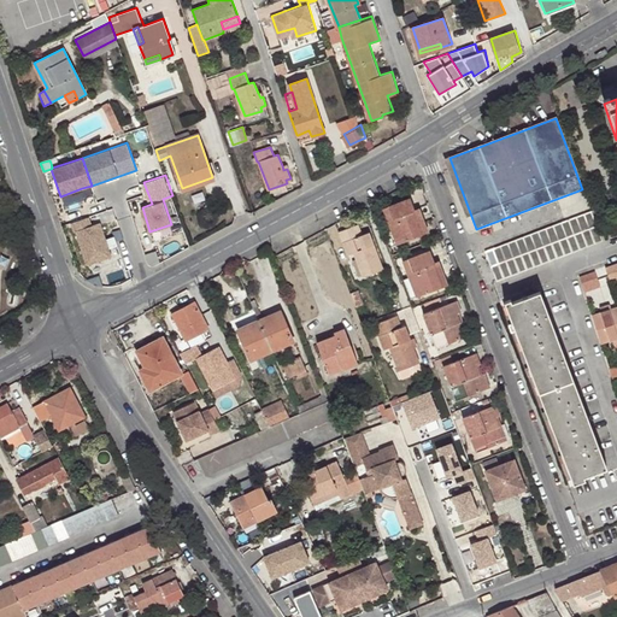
[(82,188),(60,197),(63,204),(84,197),(82,188)]
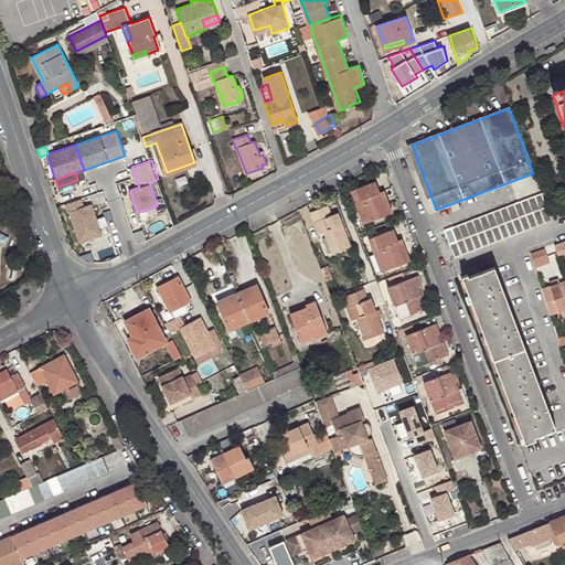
[(364,224),(393,214),(384,191),(381,192),(377,182),(352,192),(364,224)]
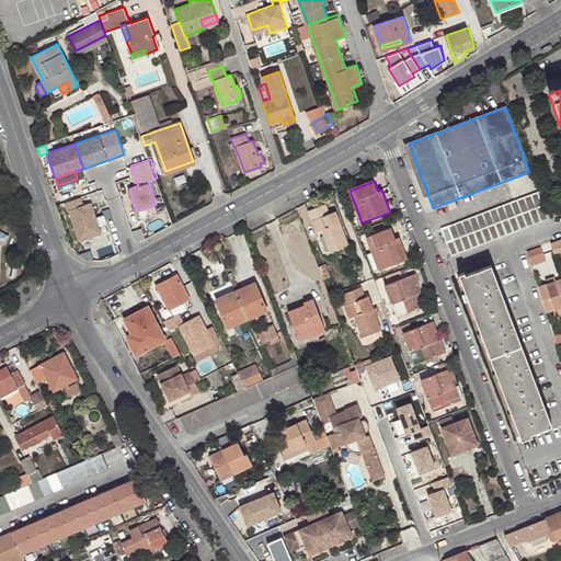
[(538,193),(442,229),(451,256),(548,220),(538,193)]
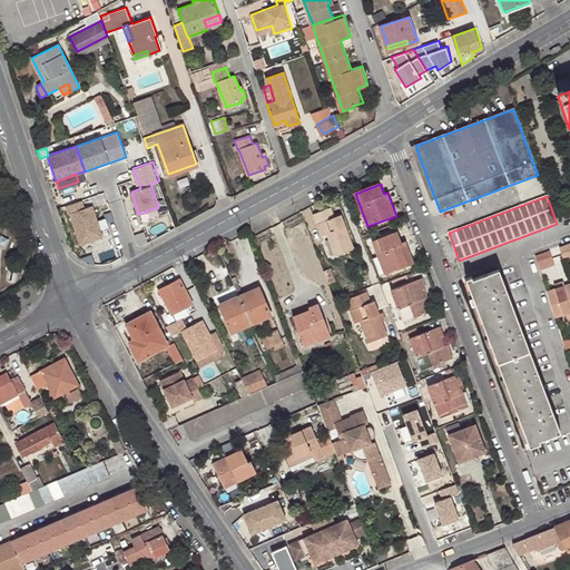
[(82,199),(66,204),(68,212),(71,210),(81,242),(104,235),(94,204),(85,206),(82,199)]
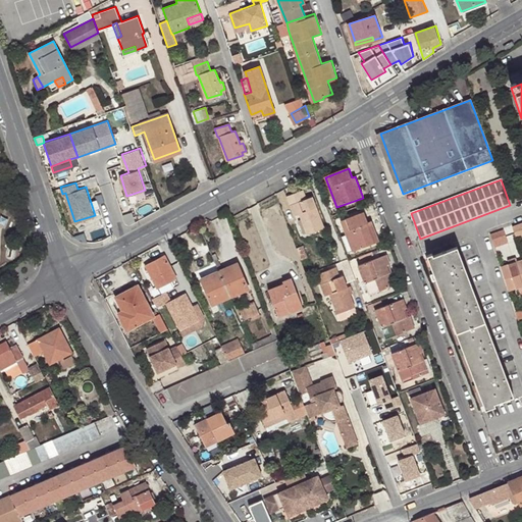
[(294,205),(299,217),(299,216),(307,236),(325,228),(313,198),(309,200),(306,190),(288,197),(291,206),(294,205)]
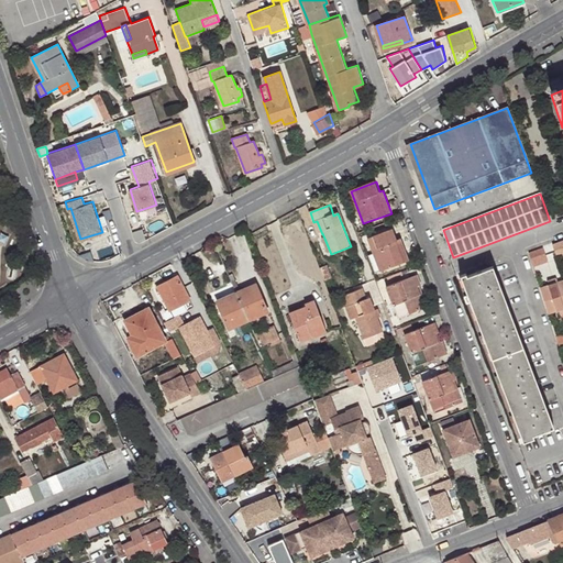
[(374,253),(381,272),(409,261),(401,238),(398,240),(394,229),(368,239),(374,253)]
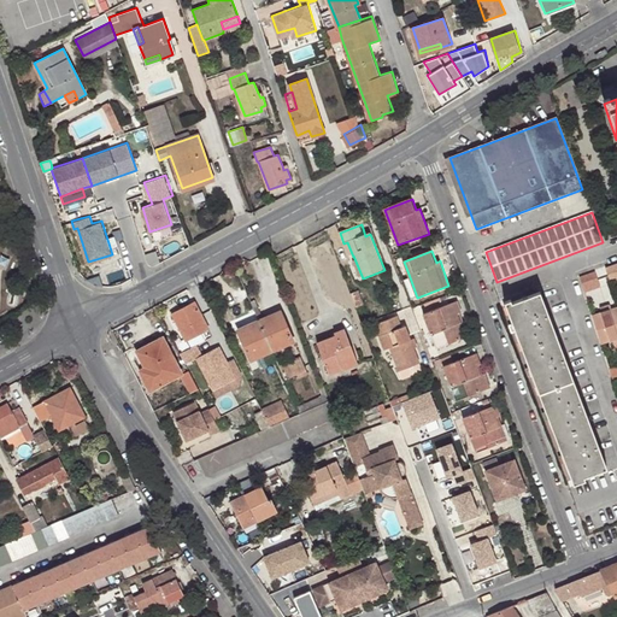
[(0,266),(5,269),(10,259),(1,256),(0,258),(0,266)]
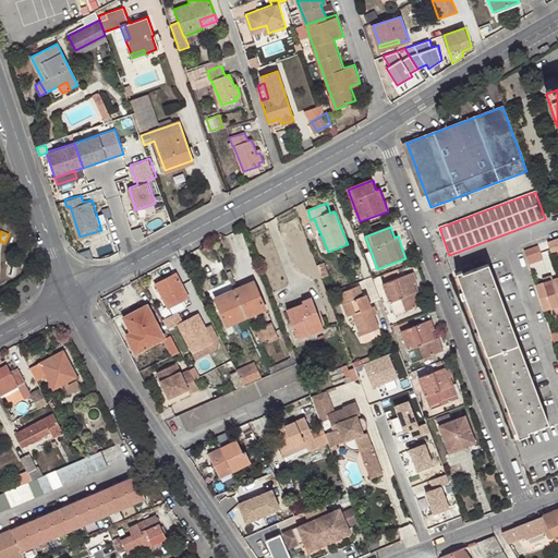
[(557,239),(548,242),(552,251),(557,247),(557,239)]
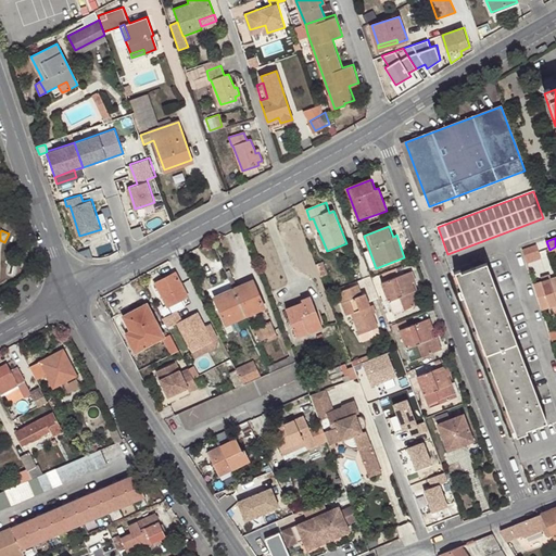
[(536,245),(522,250),(527,264),(542,258),(536,245)]
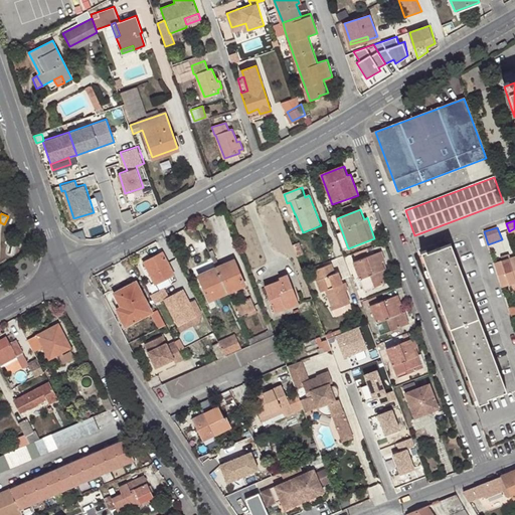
[(343,250),(348,248),(342,231),(337,233),(343,250)]
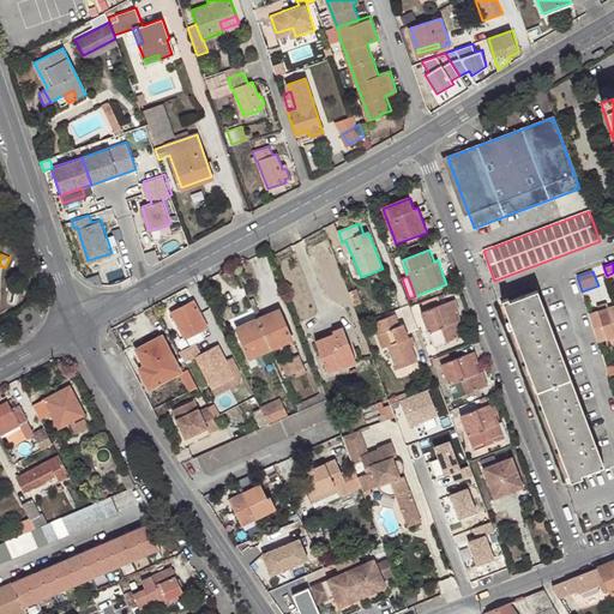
[(554,335),(537,292),(503,304),(519,348),(554,335)]
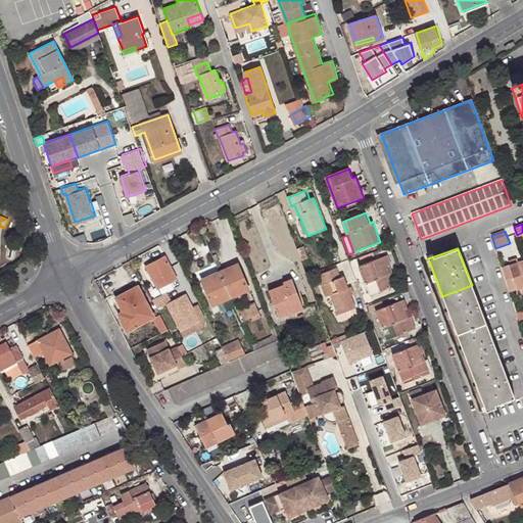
[(170,280),(176,277),(164,255),(146,265),(157,287),(158,286),(162,293),(167,291),(174,287),(170,280)]
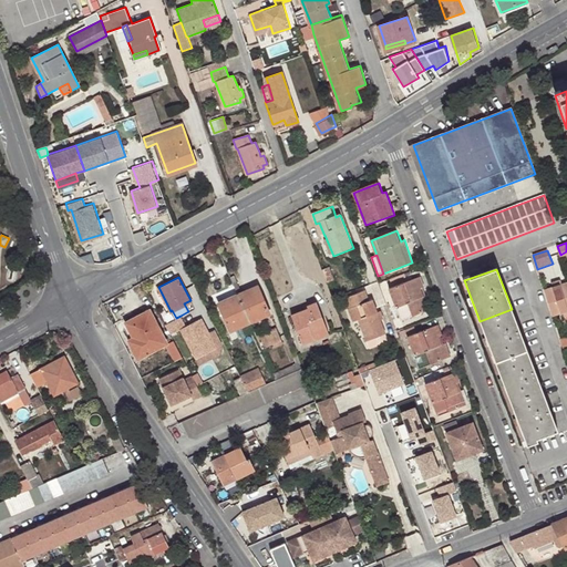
[(402,319),(431,309),(423,288),(425,287),(421,277),(390,288),(402,319)]
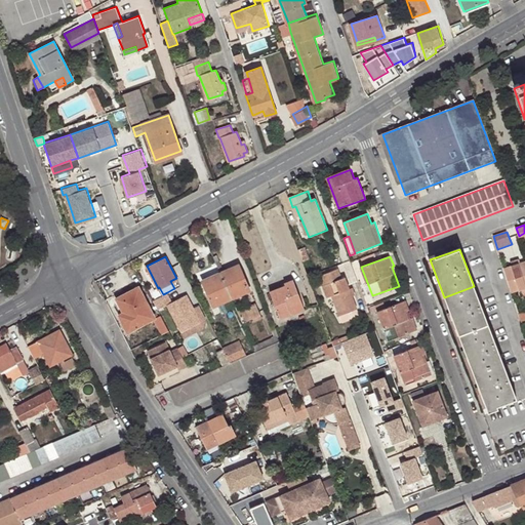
[(524,288),(524,260),(503,268),(512,293),(522,289),(524,288)]
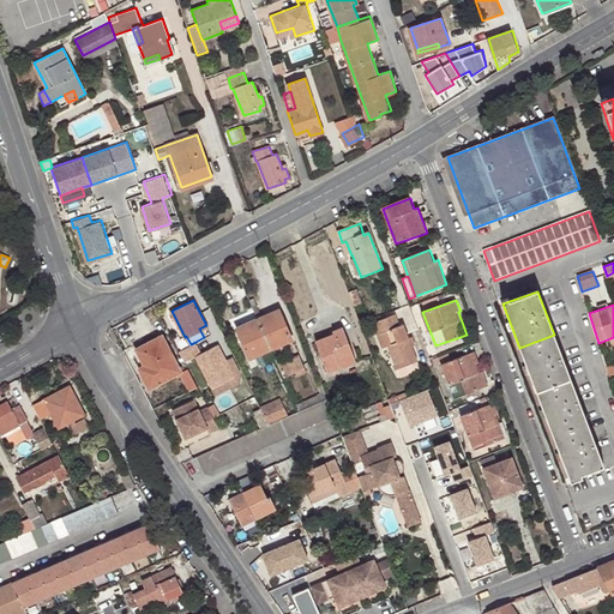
[(280,311),(258,320),(272,351),(294,341),(280,311)]
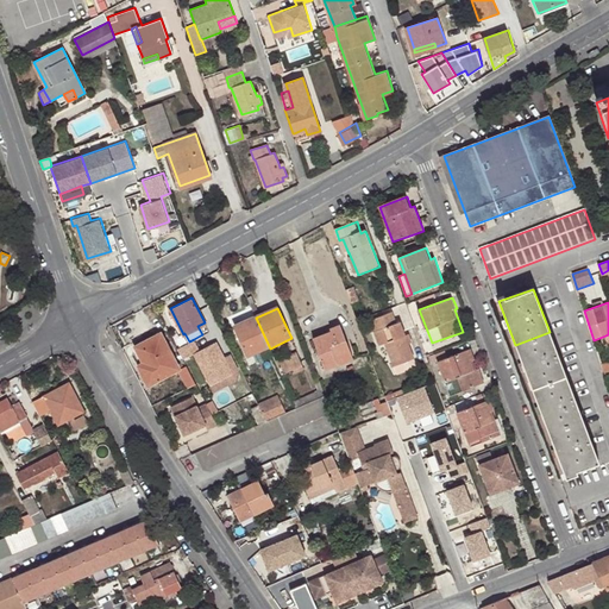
[(377,331),(383,345),(384,344),(393,366),(414,358),(401,322),(394,324),(390,313),(370,321),(374,332),(377,331)]
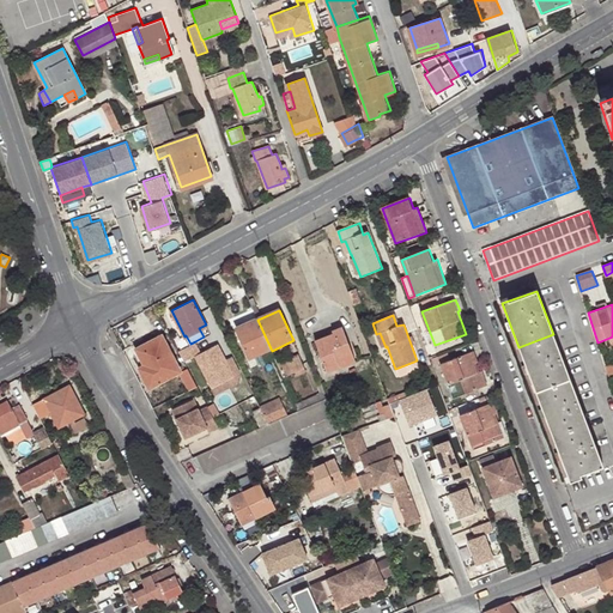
[(272,351),(258,320),(237,328),(250,359),(272,351)]
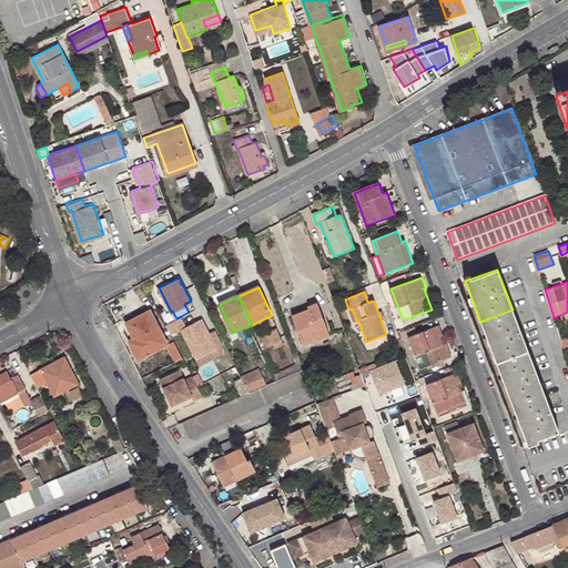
[(315,343),(330,336),(317,303),(308,306),(310,310),(293,315),(303,344),(314,340),(315,343)]
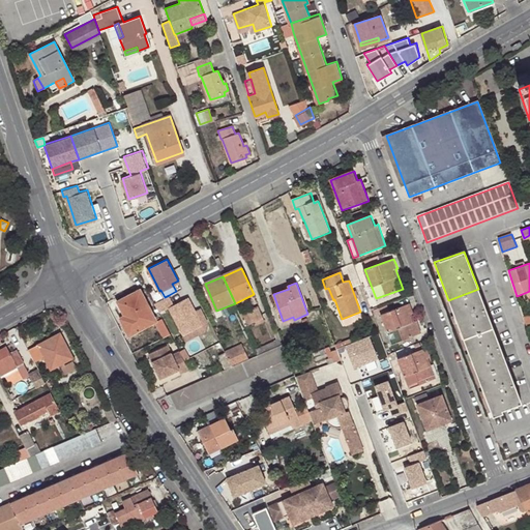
[(492,327),(478,289),(448,300),(463,337),(492,327)]
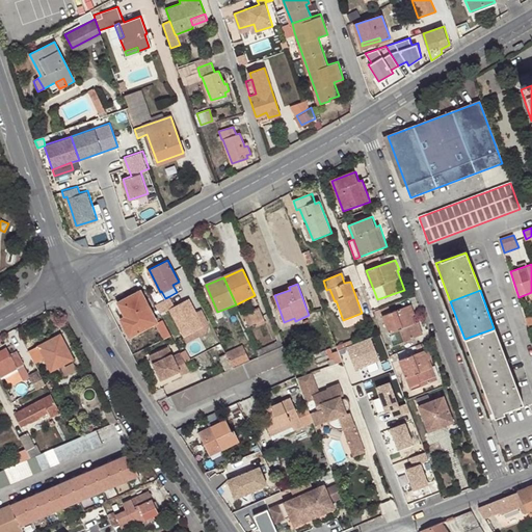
[(142,291),(118,303),(125,317),(128,315),(137,335),(159,324),(165,337),(170,334),(164,321),(159,323),(142,291)]
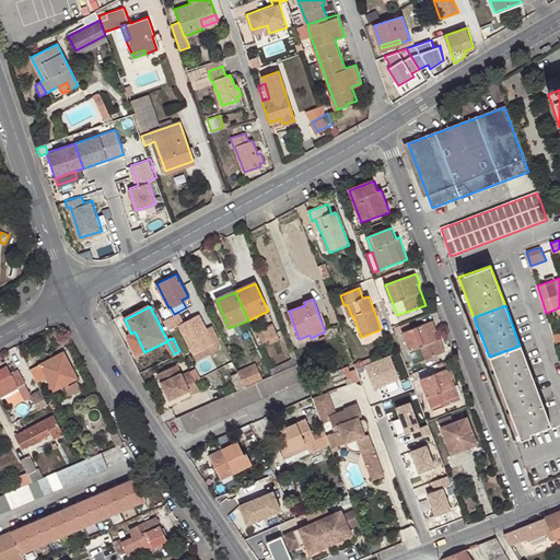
[(174,314),(164,319),(170,329),(178,325),(193,353),(213,342),(199,314),(183,322),(178,312),(174,314)]
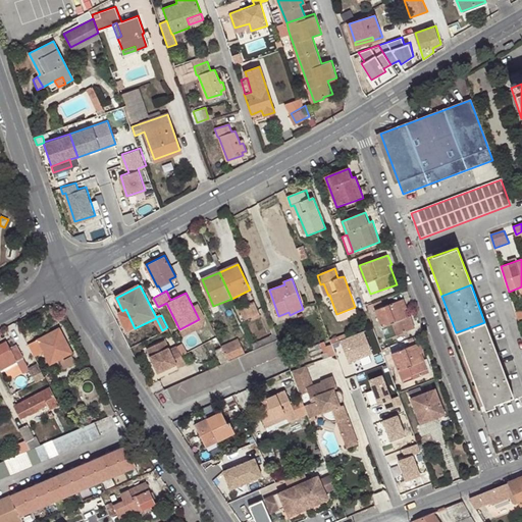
[(387,338),(416,328),(411,315),(409,316),(406,309),(409,308),(405,299),(376,310),(387,338)]
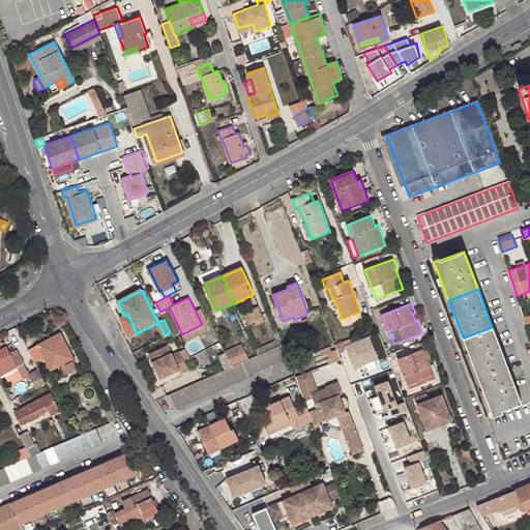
[(260,310),(241,319),(245,328),(264,320),(260,310)]
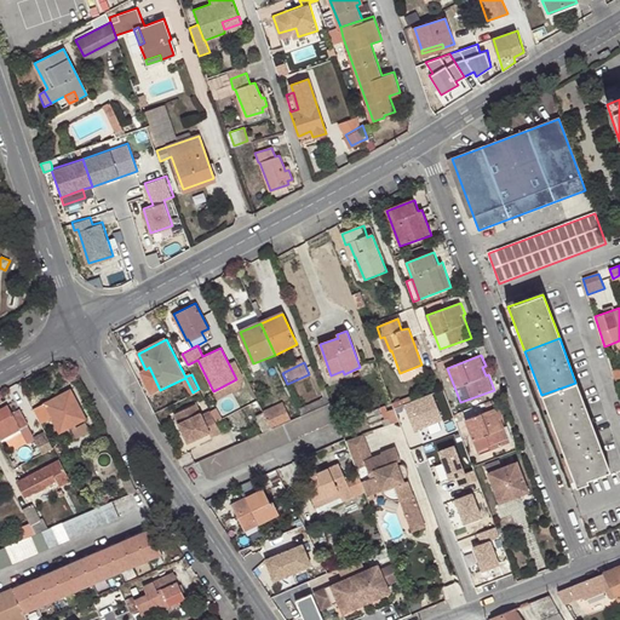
[(151,395),(160,390),(149,367),(145,369),(141,372),(151,395)]
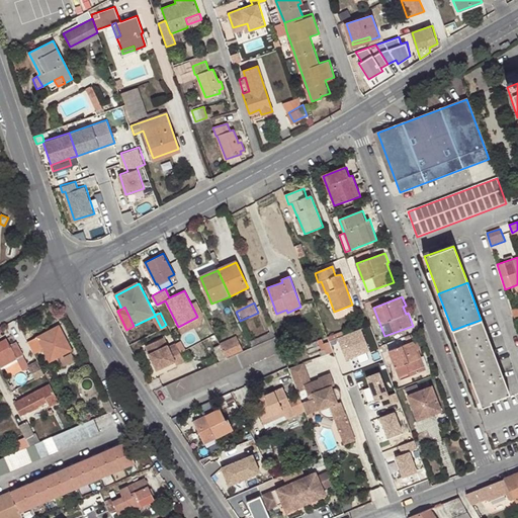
[(495,356),(481,320),(452,330),(466,367),(495,356)]
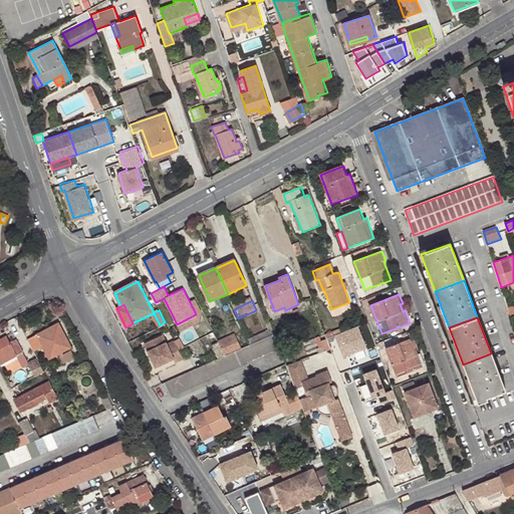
[(59,324),(29,339),(35,351),(44,347),(50,358),(71,348),(59,324)]
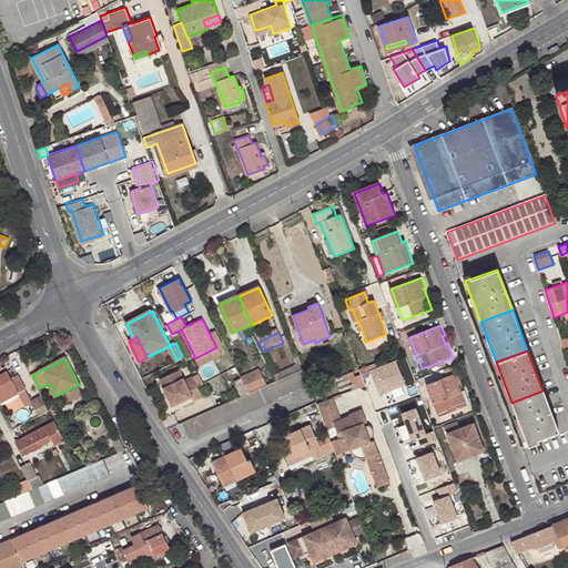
[(407,384),(397,359),(371,371),(381,394),(407,384)]
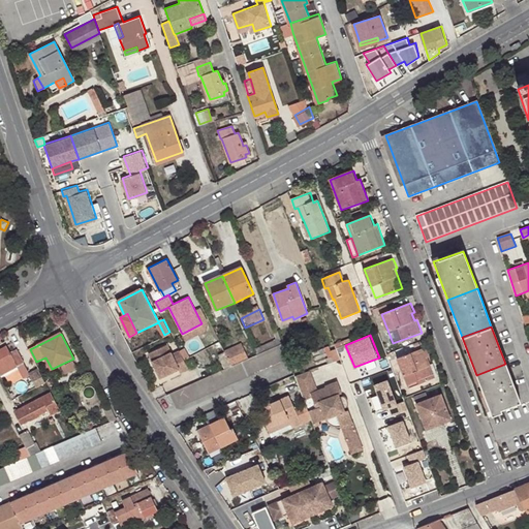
[(170,352),(166,342),(148,351),(151,360),(156,358),(158,362),(153,364),(157,371),(175,363),(177,367),(185,363),(178,349),(170,352)]
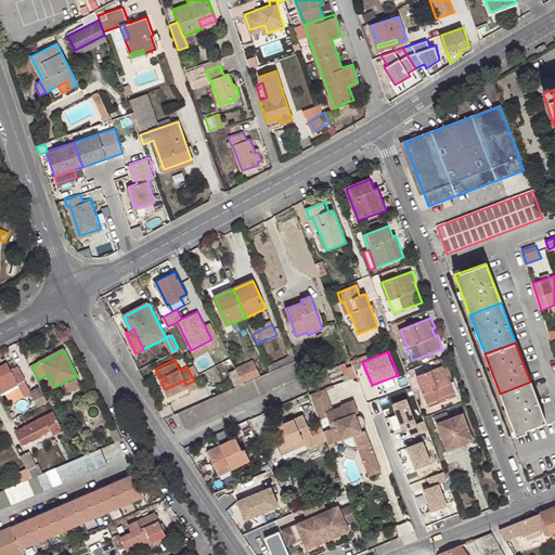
[(205,401),(176,414),(184,429),(302,377),(297,361),(283,368),(270,373),(260,377),(244,384),(239,387),(236,387),(218,396),(205,401)]
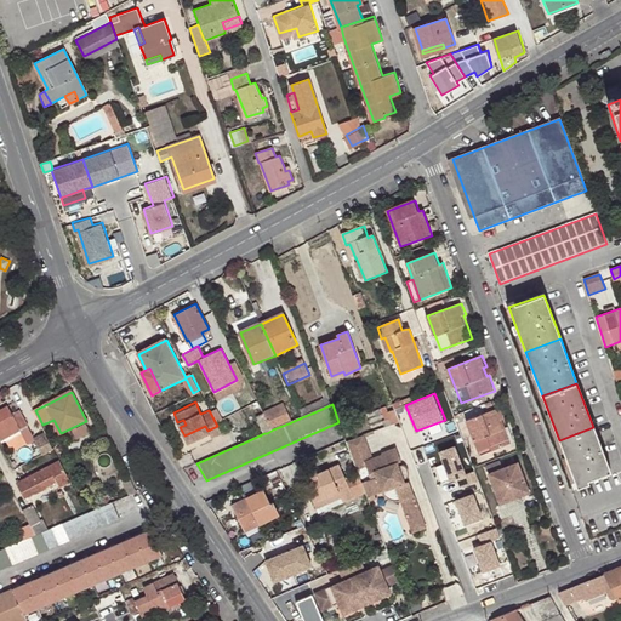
[(302,417),(317,411),(314,404),(298,410),(302,417)]
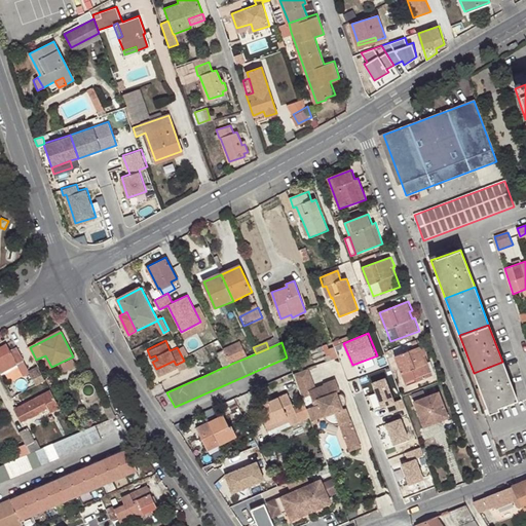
[(224,350),(231,364),(247,358),(240,344),(224,350)]
